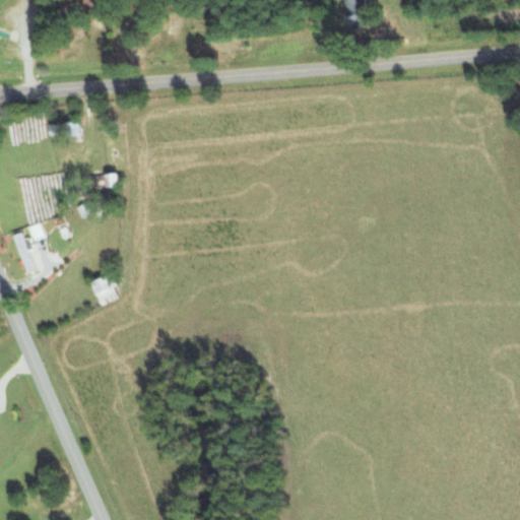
[(344,0),(345,24),(365,24),(364,0),(344,0)]
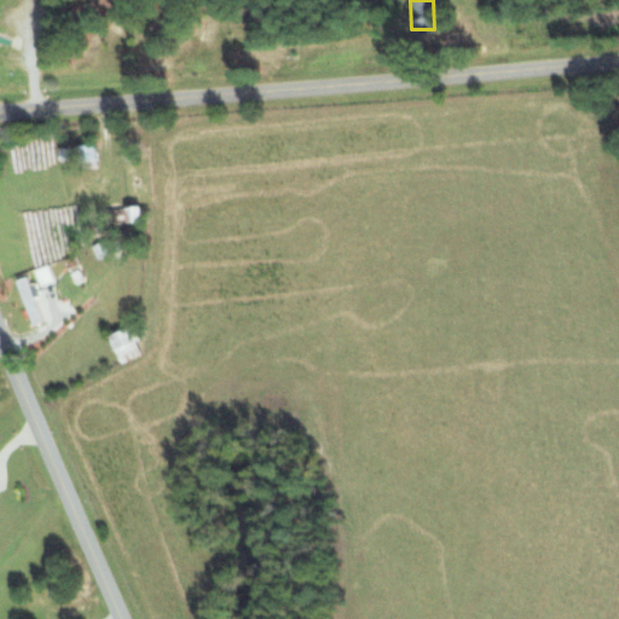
[(96,145),(58,148),(58,163),(82,162),(84,169),(96,168),(96,145)]
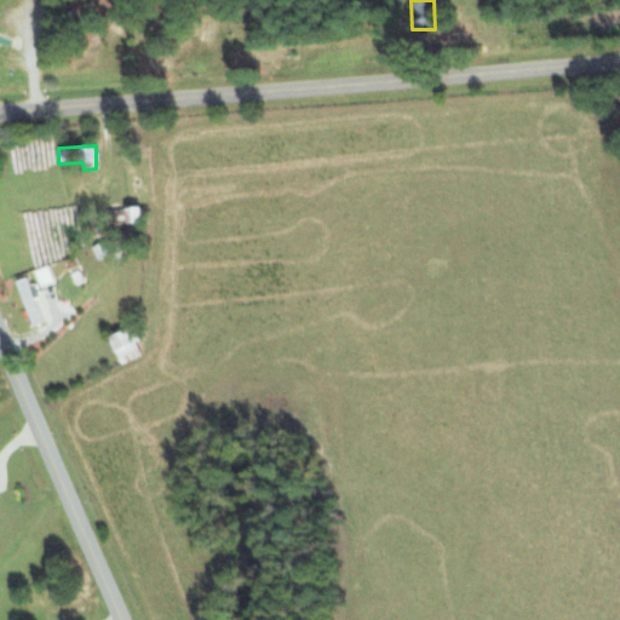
[(141,223),(141,208),(112,208),(113,224),(141,223)]
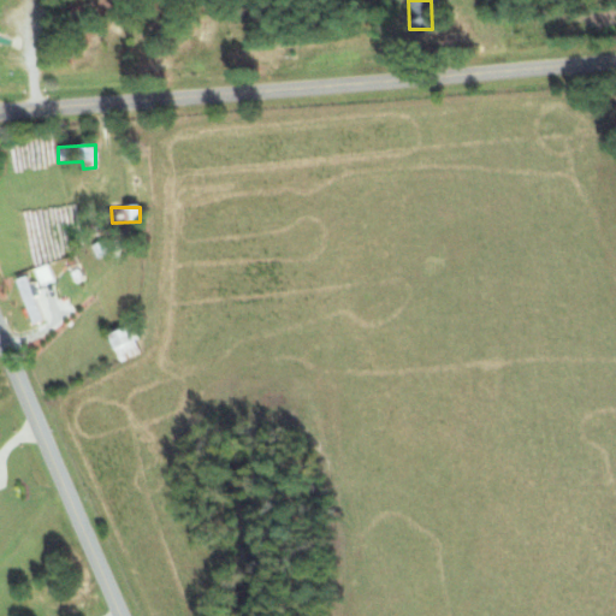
[(16,279),(33,325),(43,321),(35,297),(37,296),(30,274),(16,279)]
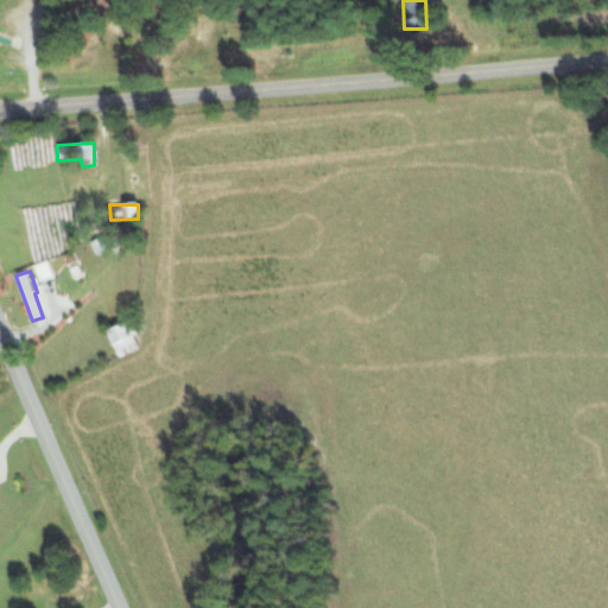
[(138,349),(133,335),(138,333),(133,320),(106,330),(118,358),(138,349)]
